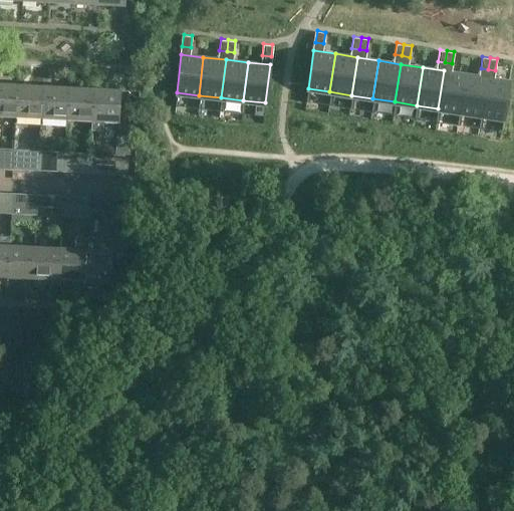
[(466,74),(444,70),(438,108),(460,112),(466,74)]
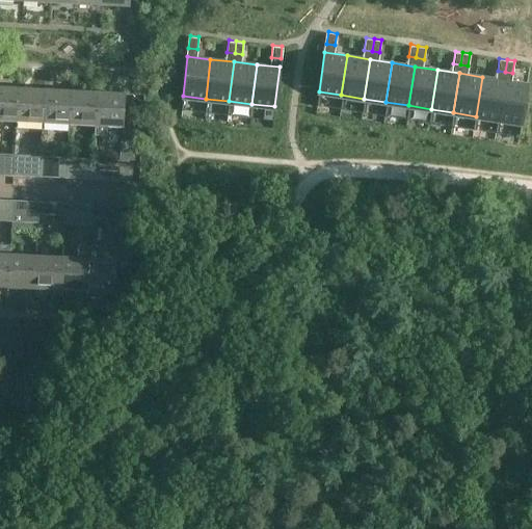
[(504,80),(482,77),(476,116),(499,120),(504,80)]
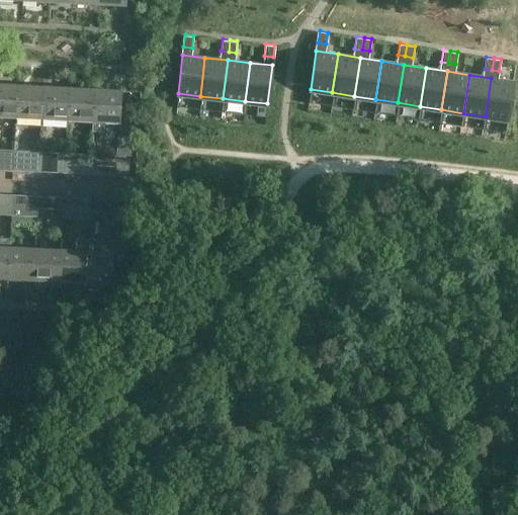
[(513,81),(491,78),(486,116),(507,119),(513,81)]
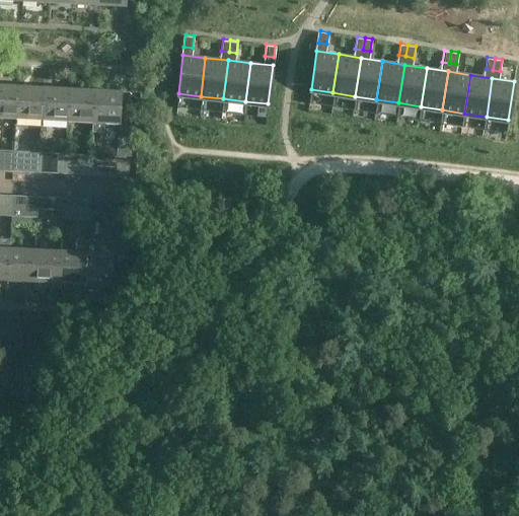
[(0,84),(0,118),(18,119),(20,86),(0,84)]
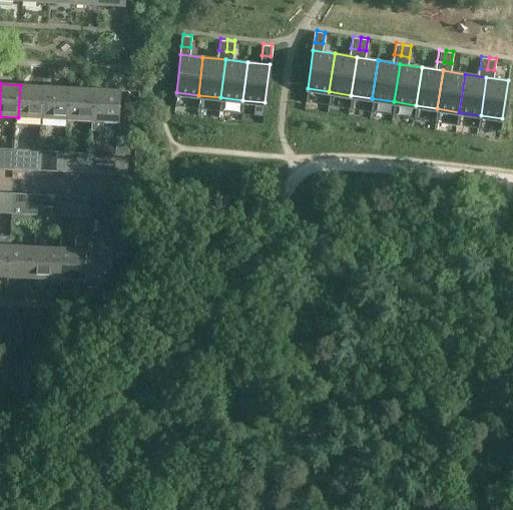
[(45,86),(20,85),(18,117),(43,119),(45,86)]
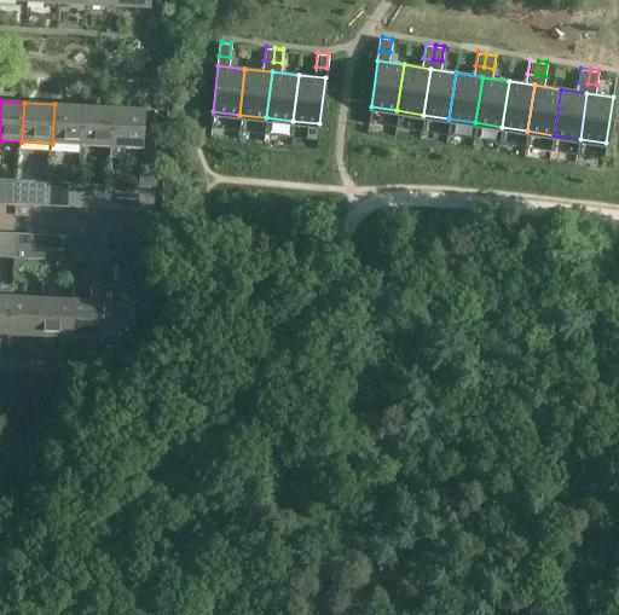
[(55,104),(52,144),(82,145),(85,105),(55,104)]
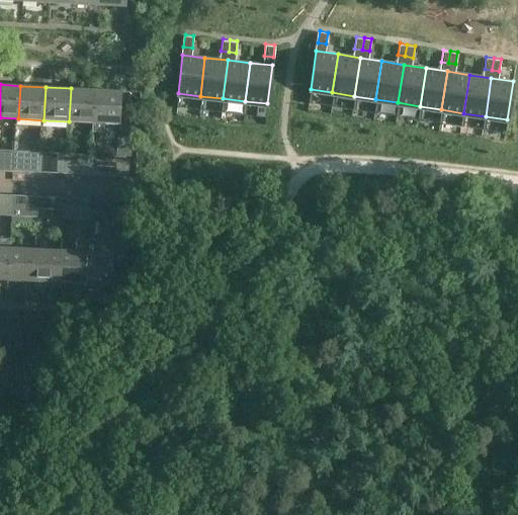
[(71,88),(69,121),(95,123),(96,90),(71,88)]
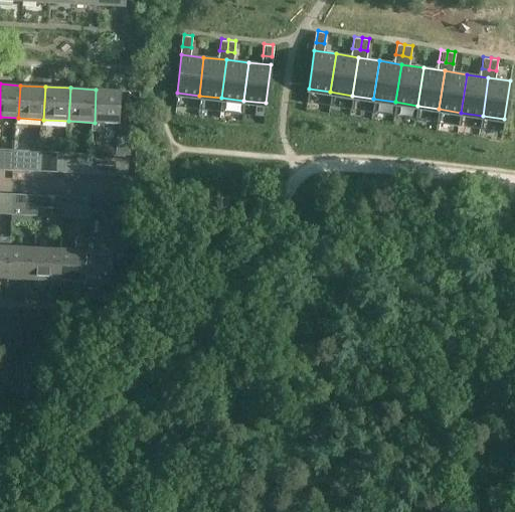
[(96,90),(95,123),(120,124),(122,91),(96,90)]
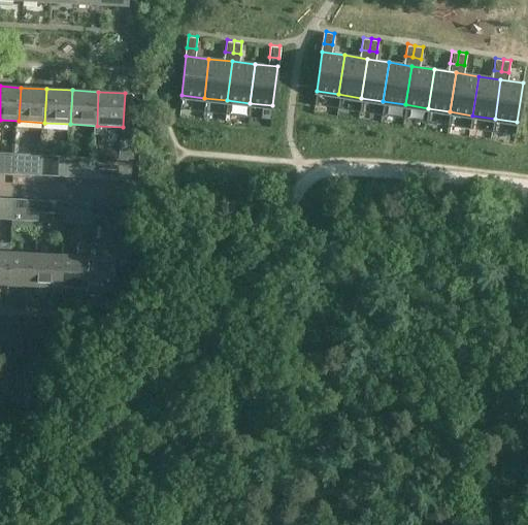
[(14,153),(0,152),(0,172),(14,173),(17,143),(14,143),(14,153)]
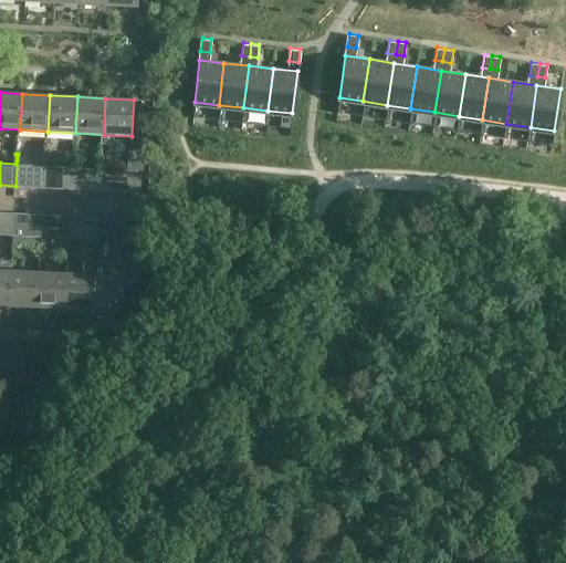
[(44,156),(18,154),(16,186),(44,188),(45,166),(44,166),(44,156)]
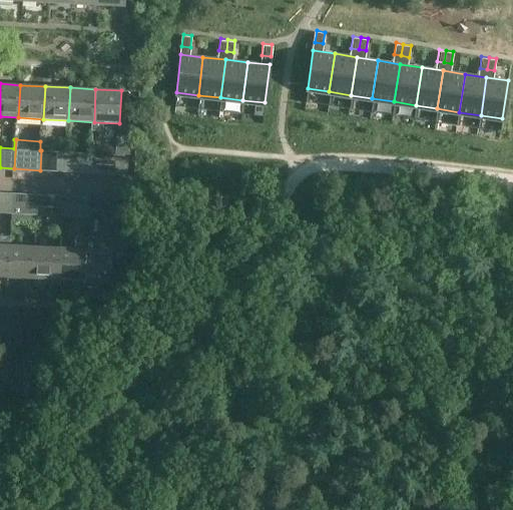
[(115,154),(92,153),(91,172),(116,174),(118,146),(116,146),(115,154)]
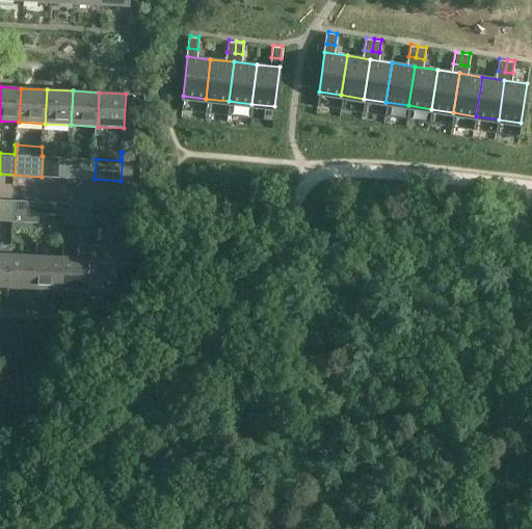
[(69,157),(43,156),(42,177),(68,178),(69,157)]
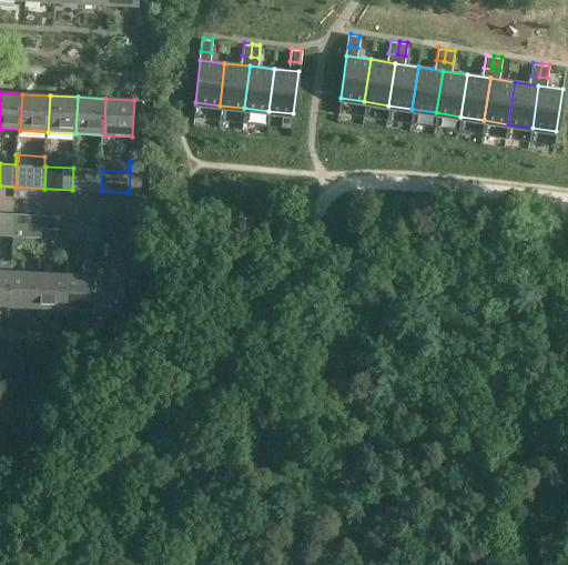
[(102,170),(73,168),(72,190),(101,191),(102,170)]
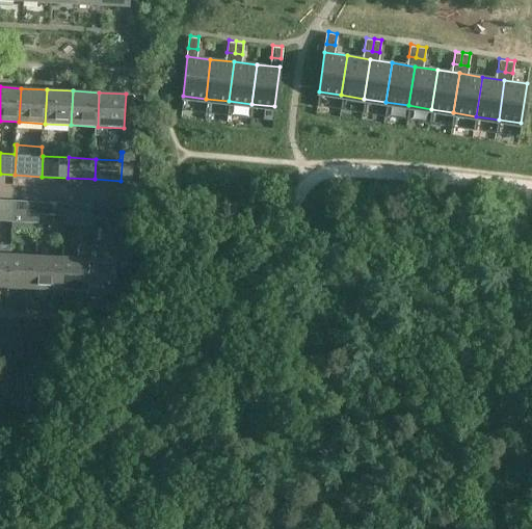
[(0,200),(0,220),(14,221),(15,202),(0,200)]
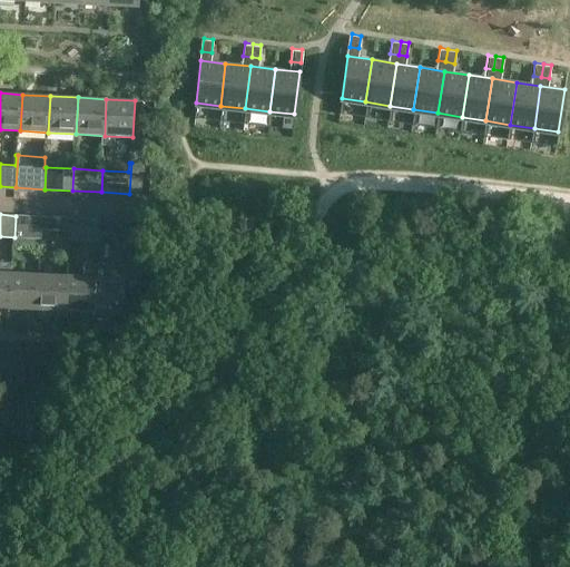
[(43,217),(16,216),(15,237),(37,238),(41,238),(41,230),(42,230),(43,217)]
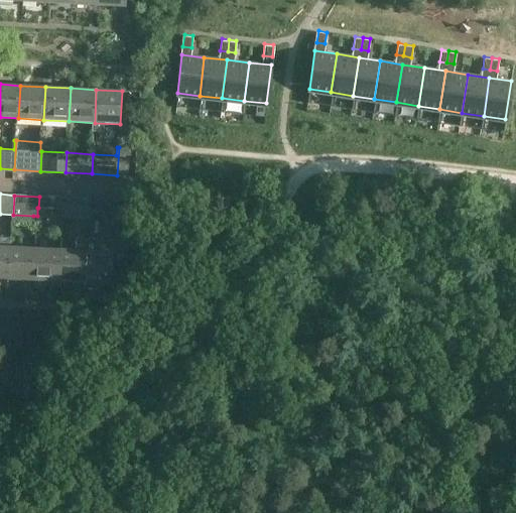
[(65,198),(39,197),(38,208),(62,209),(62,217),(63,217),(65,198)]
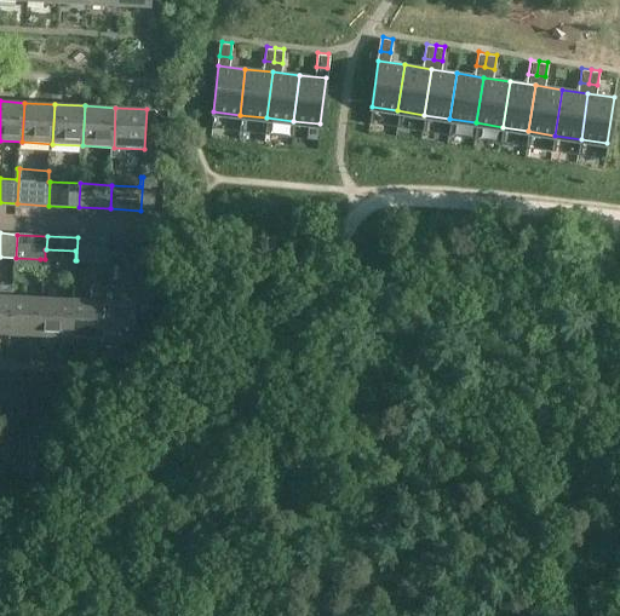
[(109,239),(78,237),(76,260),(105,262),(107,252),(109,252),(109,239)]
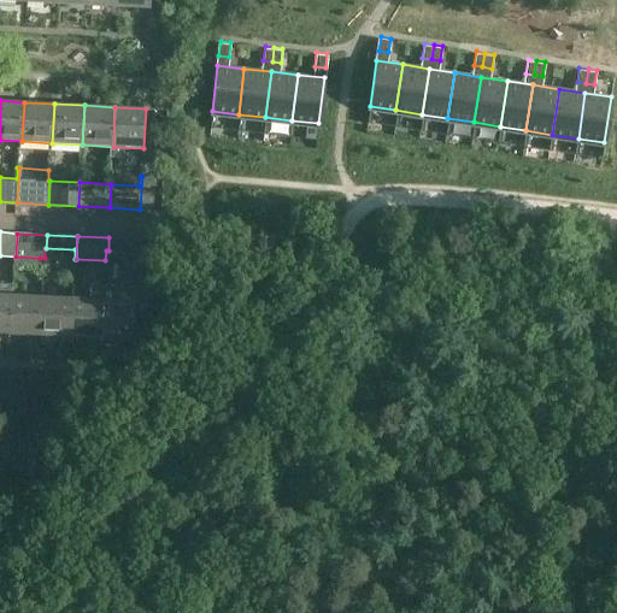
[(139,239),(109,237),(109,251),(135,253),(134,272),(137,272),(150,272),(150,269),(151,269),(152,240),(139,239)]
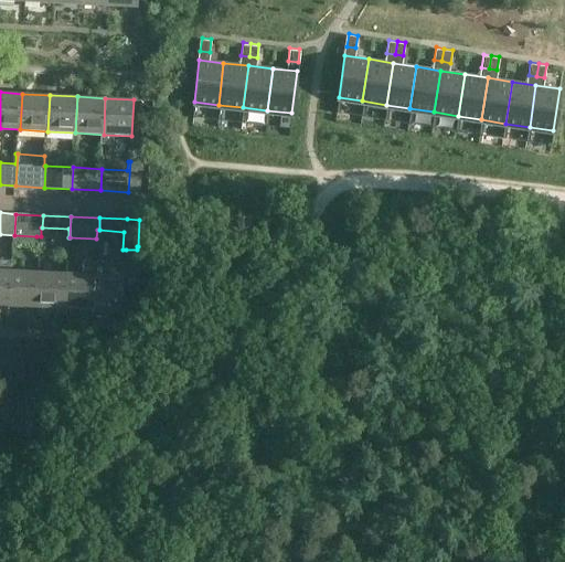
[(0,305),(10,306),(12,269),(12,260),(0,258),(0,305)]
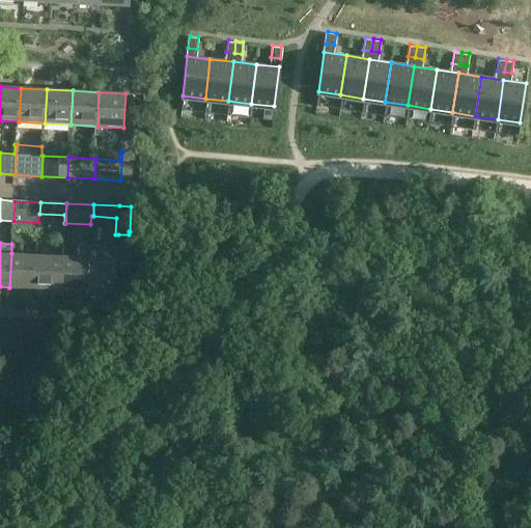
[(77,257),(63,256),(61,290),(88,293),(90,258),(91,245),(78,244),(77,257)]
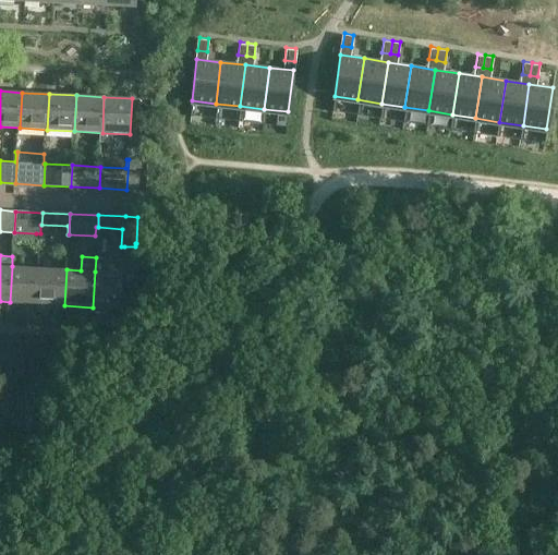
[(108,272),(95,272),(93,308),(121,309),(122,290),(123,273),(118,273),(119,265),(109,264),(108,272)]
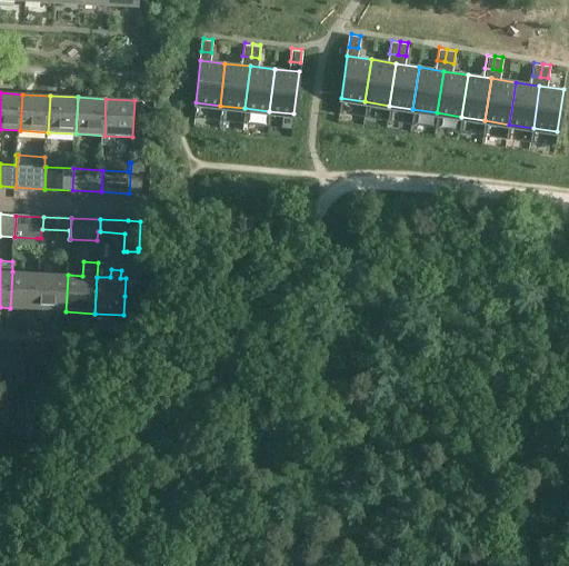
[(40,274),(12,271),(10,308),(38,310),(40,274)]
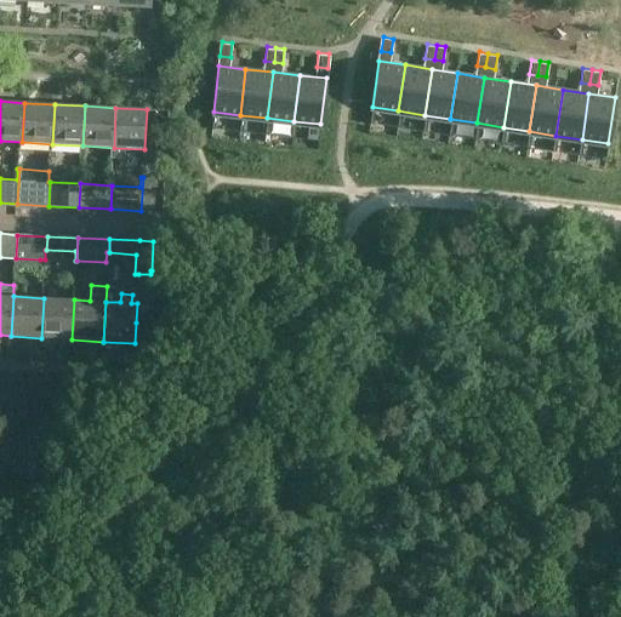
[(74,300),(44,298),(41,338),(72,340),(74,300)]
